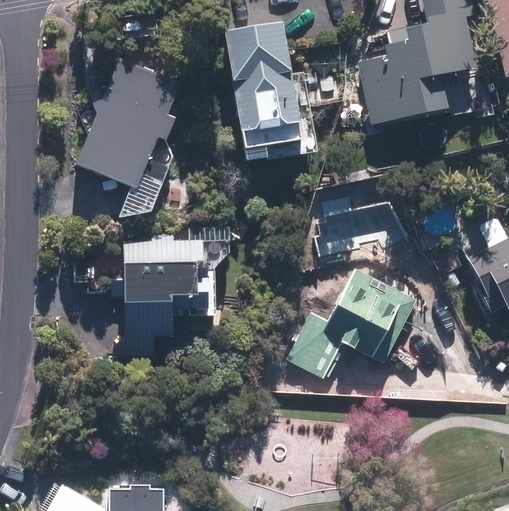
[(441,75),(476,67),(465,17),(474,15),(470,0),(421,0),(427,23),(381,33),(386,56),(355,63),(369,124),(448,107),(441,75)]
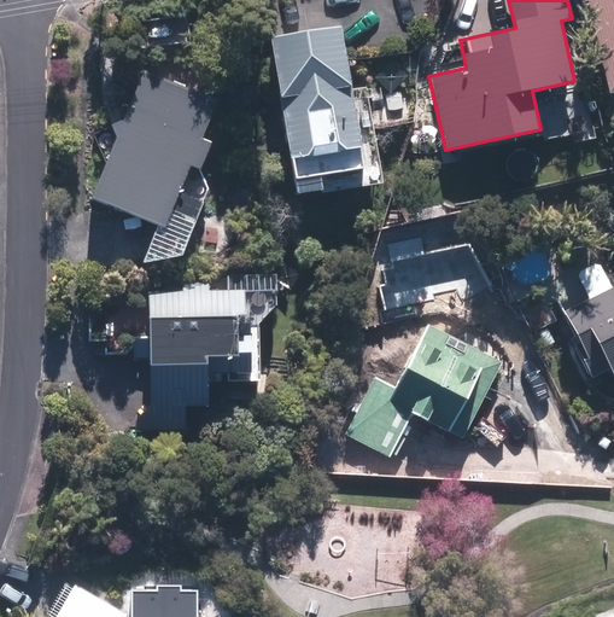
[(613,0),(586,0),(608,93),(613,92),(613,0)]
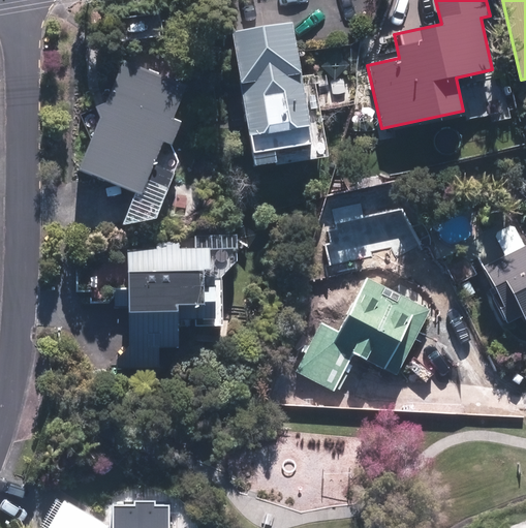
[(318,158),(294,21),(231,32),(256,168),(318,158)]
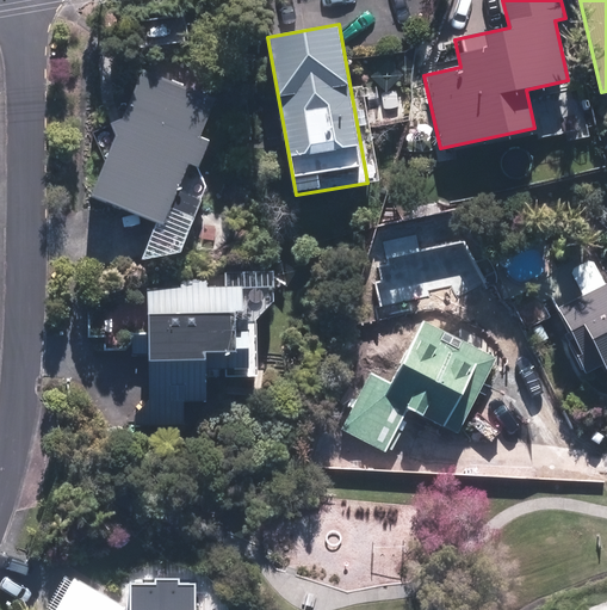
[(142,68),(92,195),(166,223),(216,98),(142,68)]
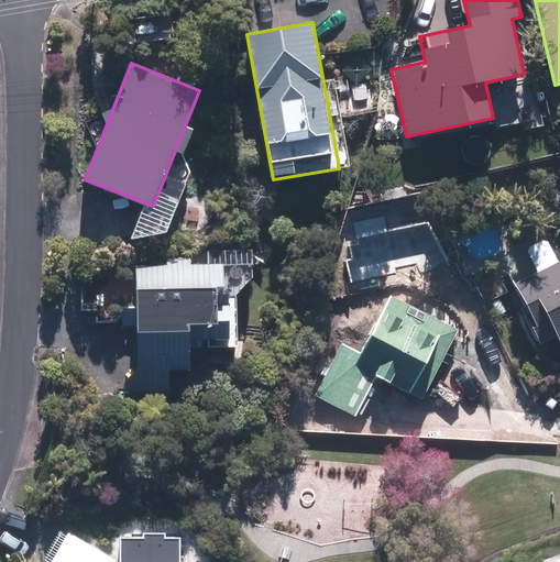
[(559,260),(513,283),(541,341),(557,333),(559,339),(559,260)]
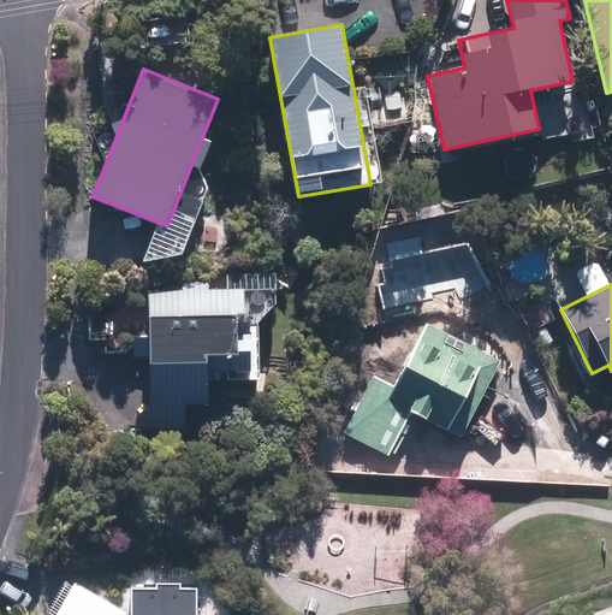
[(245,289),(150,290),(153,430),(184,429),(184,403),(211,403),(211,379),(248,378),(245,289)]
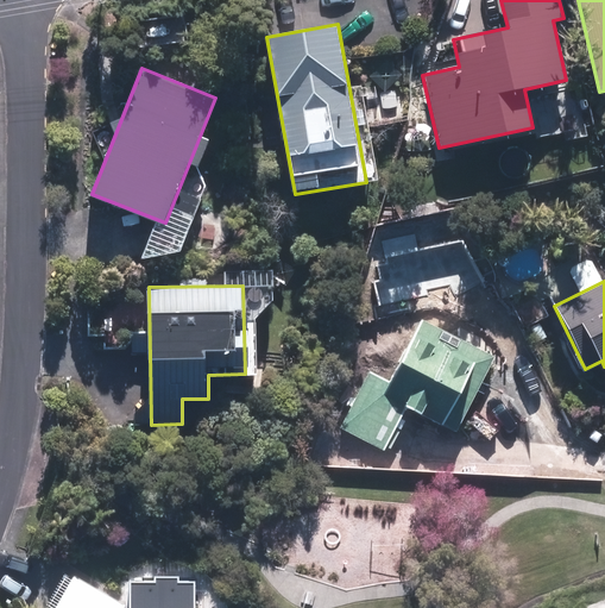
[(338,427),(383,451),(405,407),(454,433),(493,358),(421,321),(390,380),(369,369),(338,427)]
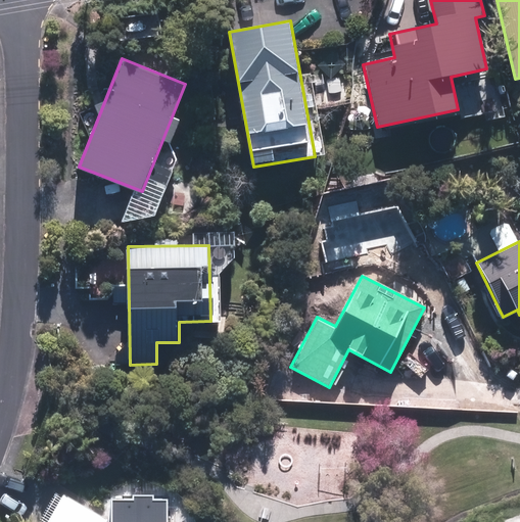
[(106,521),(107,520),(62,493),(46,521),(168,521),(168,497),(109,497),(108,521),(106,521)]
